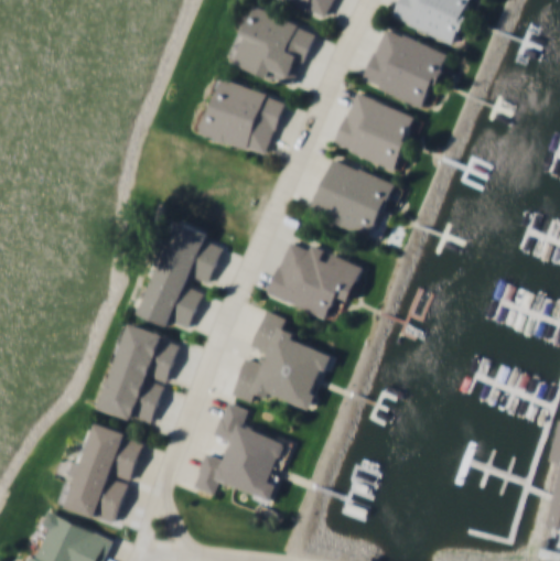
[(276,0),(325,22),(334,0),(276,0)]
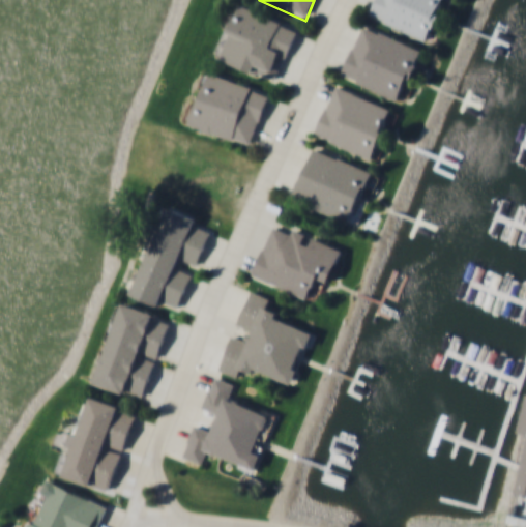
[(374,0),(366,19),(427,45),(445,0),(374,0)]
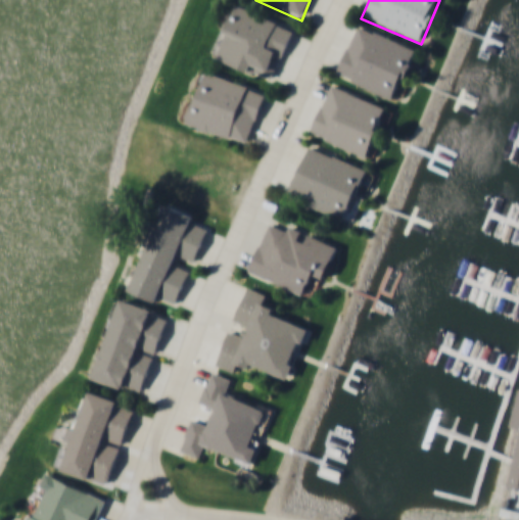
[(291,30),(233,6),(210,60),(269,84),(291,30)]
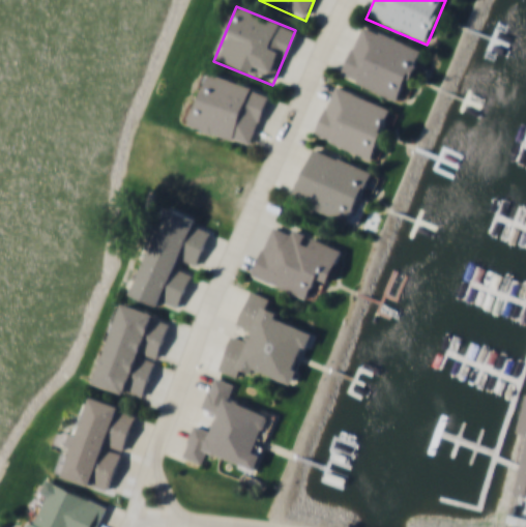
[(400,104),(420,50),(358,26),(338,80),(400,104)]
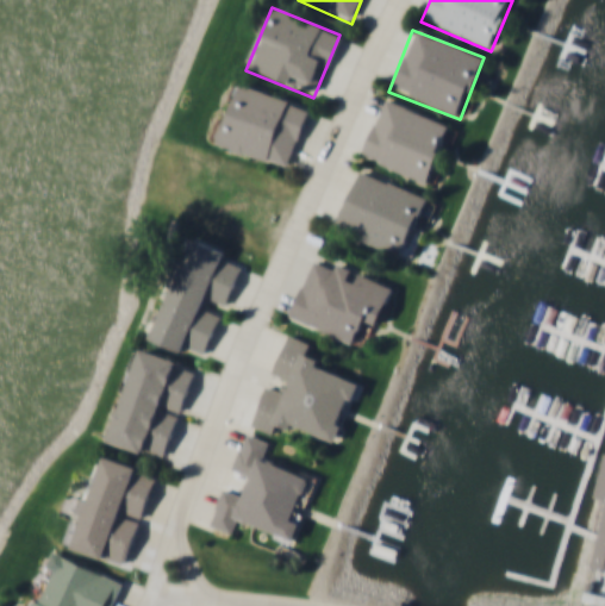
[(214,147),(286,172),(307,108),(236,85),(214,147)]
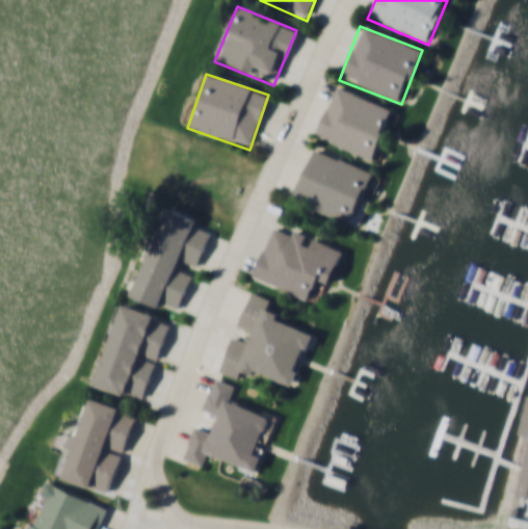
[(371,162),(391,110),(333,87),(313,138),(371,162)]
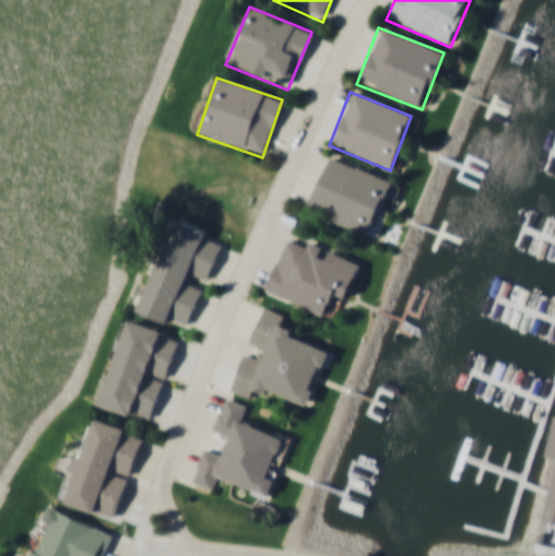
[(374,240),(394,182),(326,157),(305,214),(374,240)]
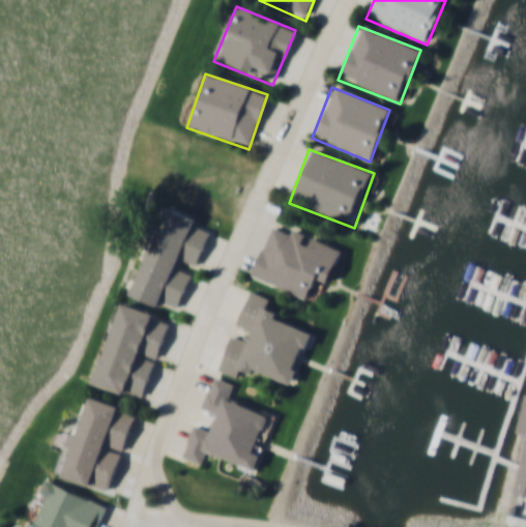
[(195,269),(209,227),(161,209),(128,297),(163,310),(165,305),(176,310),(188,275),(177,270),(179,264),(195,269)]
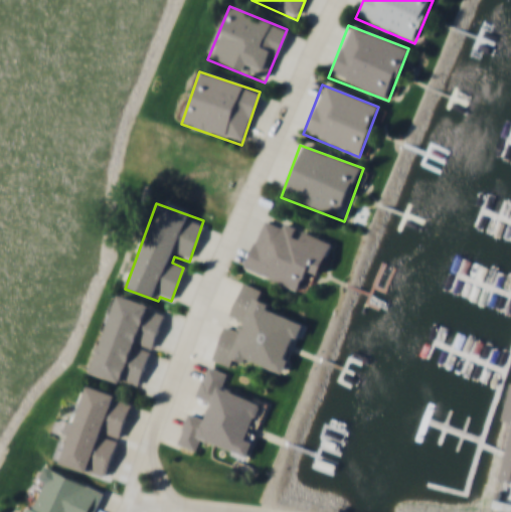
[(240,271),(297,293),(305,273),(317,278),(330,244),(262,218),(240,271)]
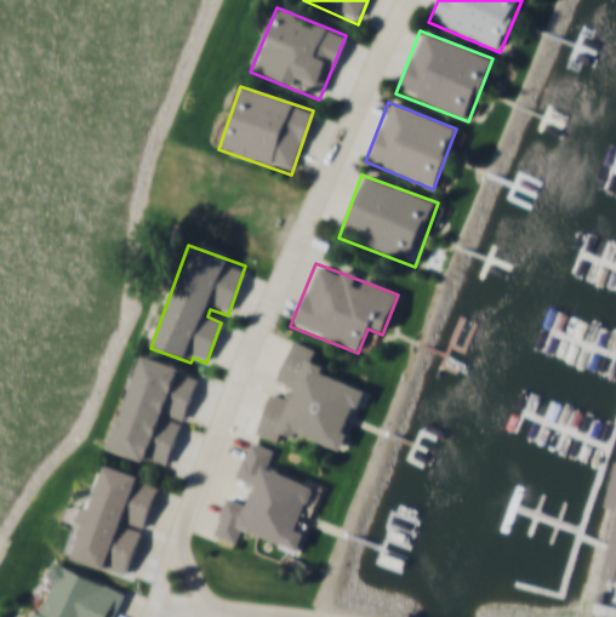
[(361,388),(306,369),(312,350),(287,342),(274,384),(284,387),(279,399),(267,395),(252,436),(275,444),(279,432),(341,452),(361,388)]
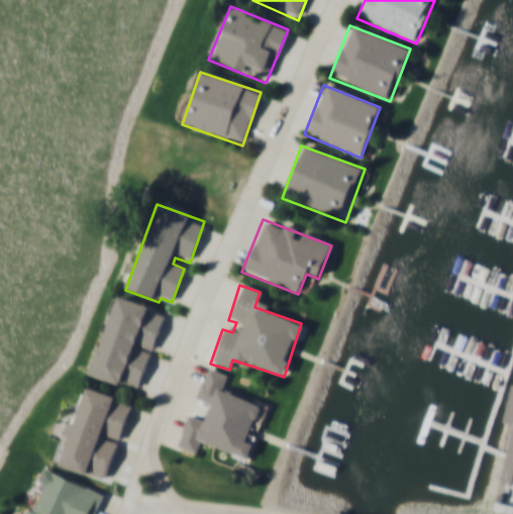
[(137,392),(163,312),(111,296),(86,375),(137,392)]
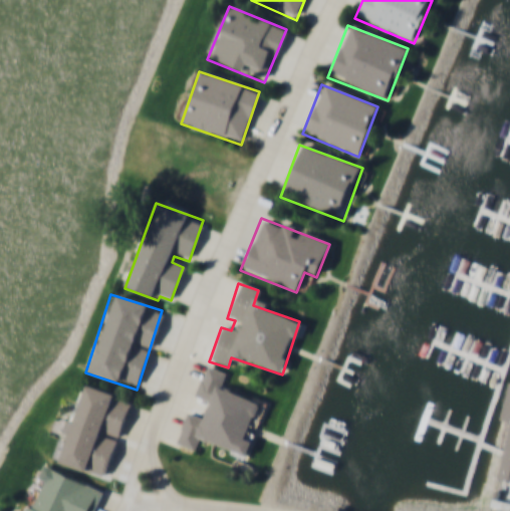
[(246,459),(263,403),(219,390),(224,373),(203,366),(193,400),(208,404),(203,421),(184,415),(174,446),(193,452),(195,444),(246,459)]
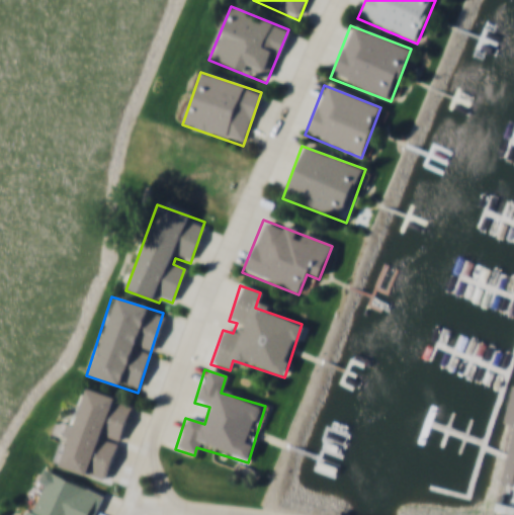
[(104,483),(130,404),(80,388),(55,466),(104,483)]
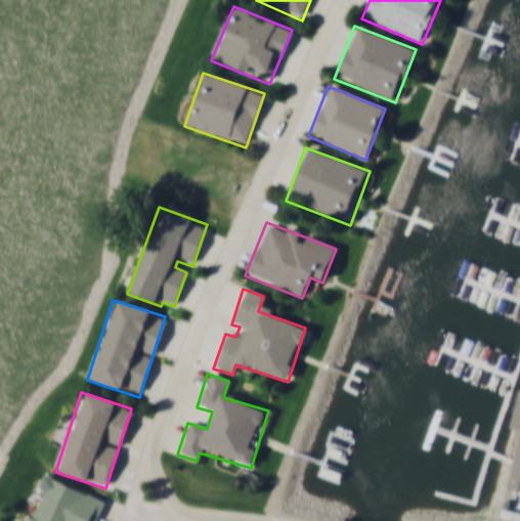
[(94,520),(103,501),(44,476),(36,494),(37,494),(28,519),(20,516),(18,520),(94,520)]
